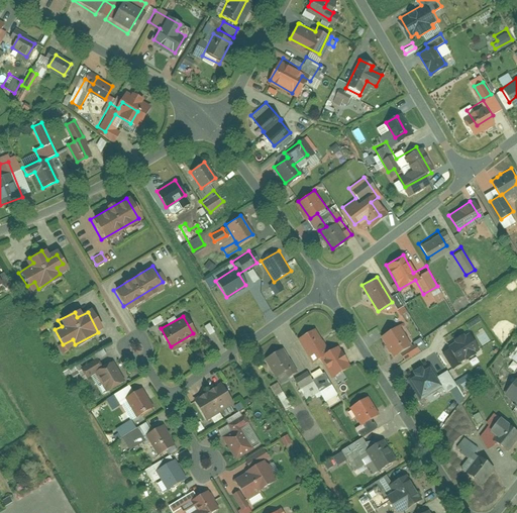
[(379,333),(393,353),(406,343),(393,323),(379,333)]
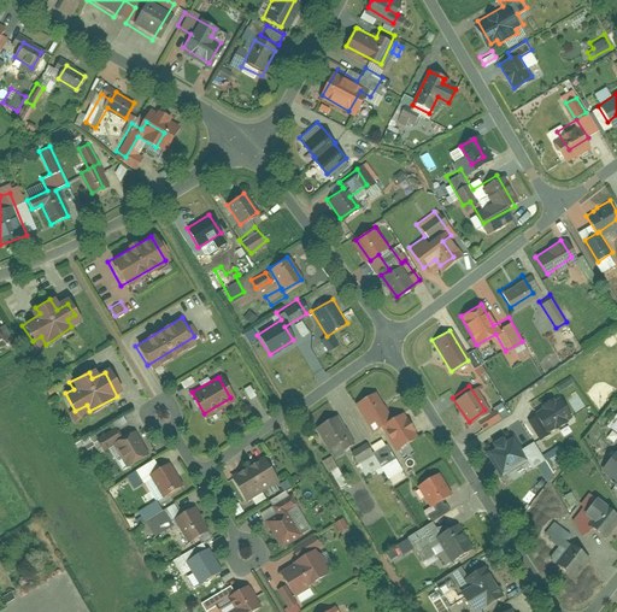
[(568,394),(576,410),(586,404),(577,388),(568,394)]
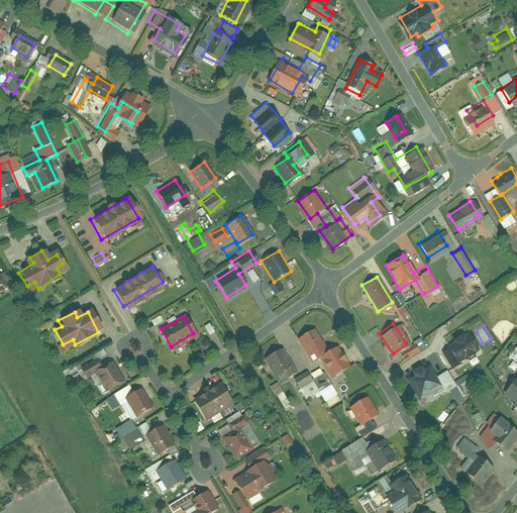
[(313,326),(296,336),(311,362),(320,356),(331,376),(348,365),(334,342),(326,347),(313,326)]
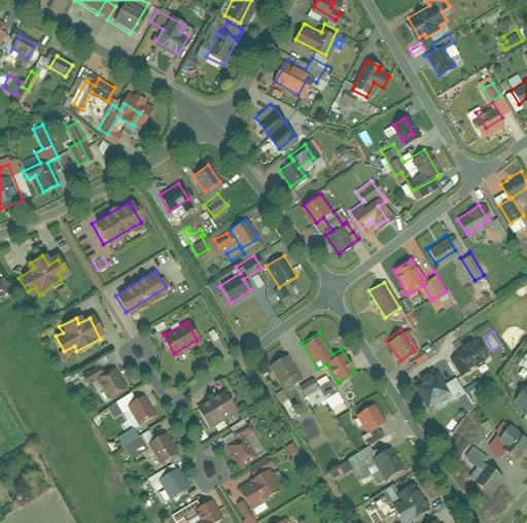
[(458,353),(451,356),(462,374),(470,372),(467,367),(491,355),(478,334),(455,347),(458,353)]
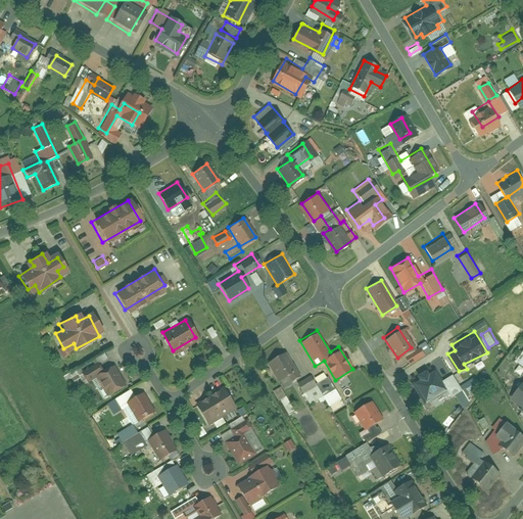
[(424,339),(418,343),(423,351),(429,347),(424,339)]
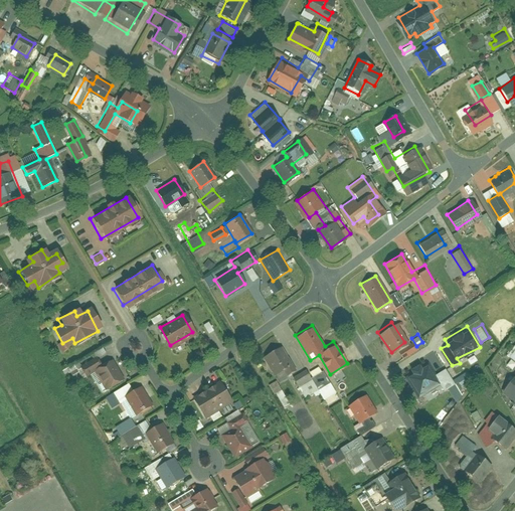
[(274,349),(261,358),(273,375),(286,366),(274,349)]
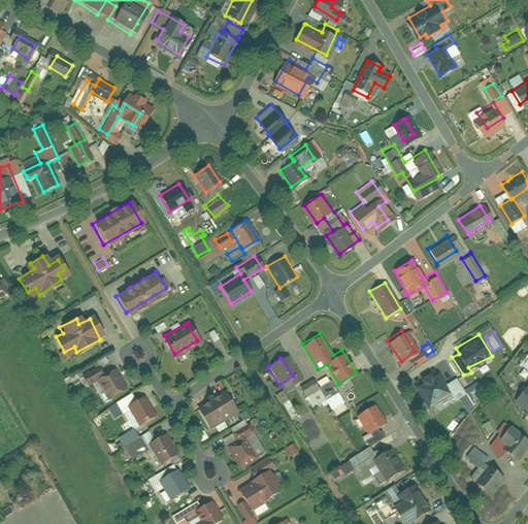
[(121,389),(109,372),(103,377),(97,367),(85,375),(89,383),(93,380),(106,399),(121,389)]
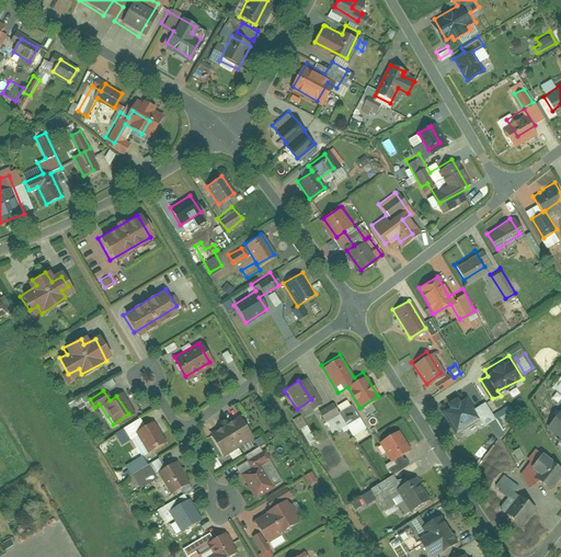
[(467,395),(438,410),(456,433),(480,419),(483,424),(496,419),(485,400),(474,406),(467,395)]
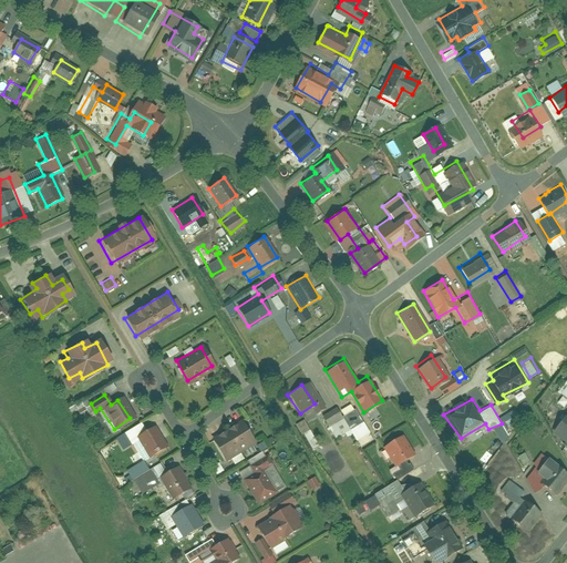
[(371,430),(356,405),(342,412),(337,402),(320,412),(333,437),(344,430),(347,433),(351,431),(356,439),(371,430)]
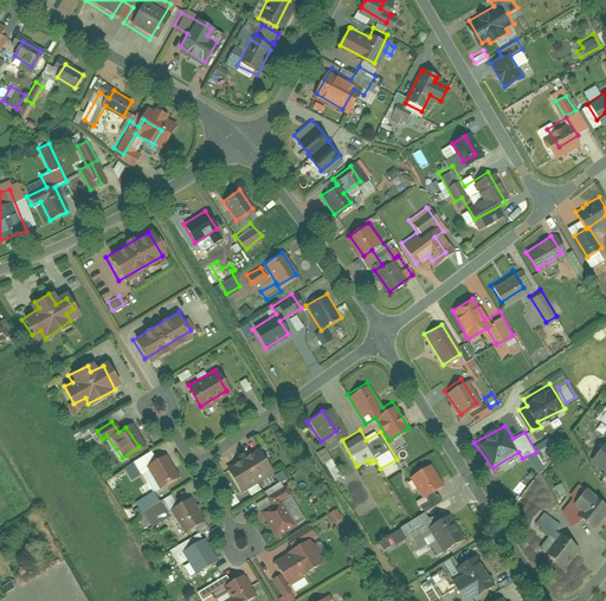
[(536,443),(543,452),(549,447),(542,438),(536,443)]
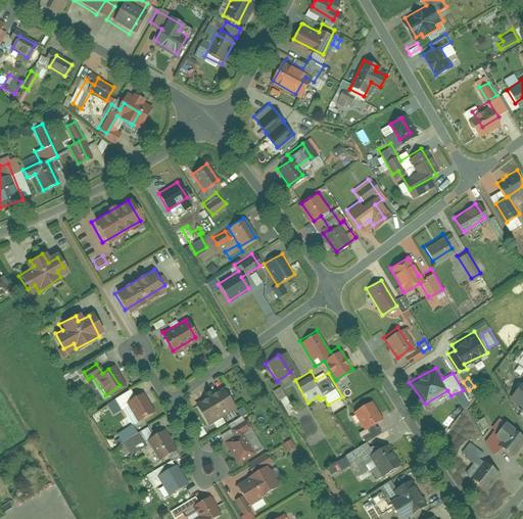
[(522,410),(521,413),(522,414),(522,379),(512,394),(522,402),(522,410)]
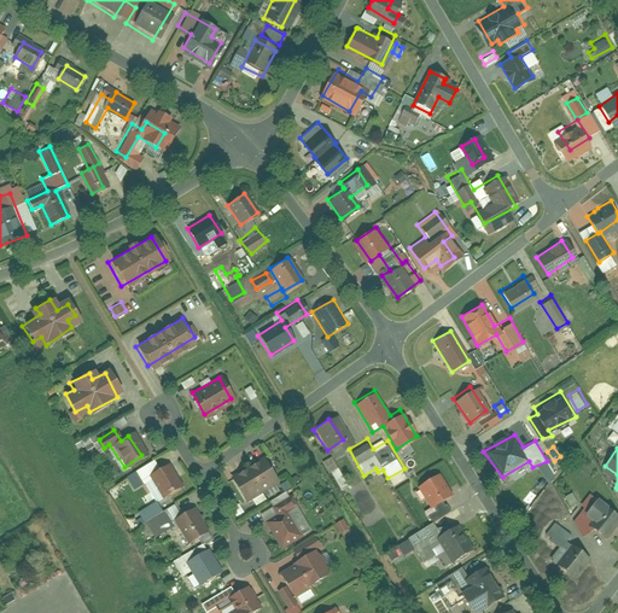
[(262,457),(228,474),(240,496),(273,479),(262,457)]
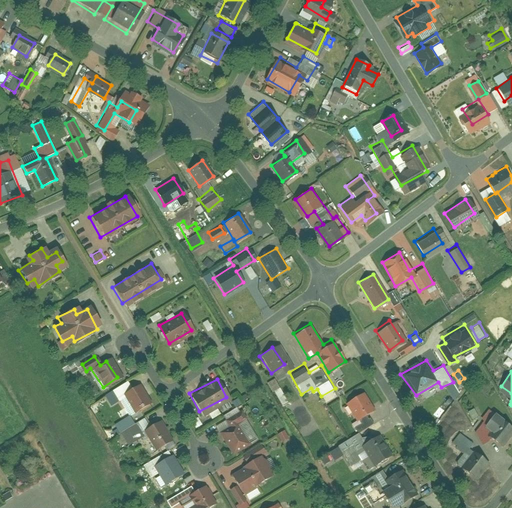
[(124,396),(133,412),(147,404),(135,385),(132,387),(128,380),(113,389),(119,399),(124,396)]
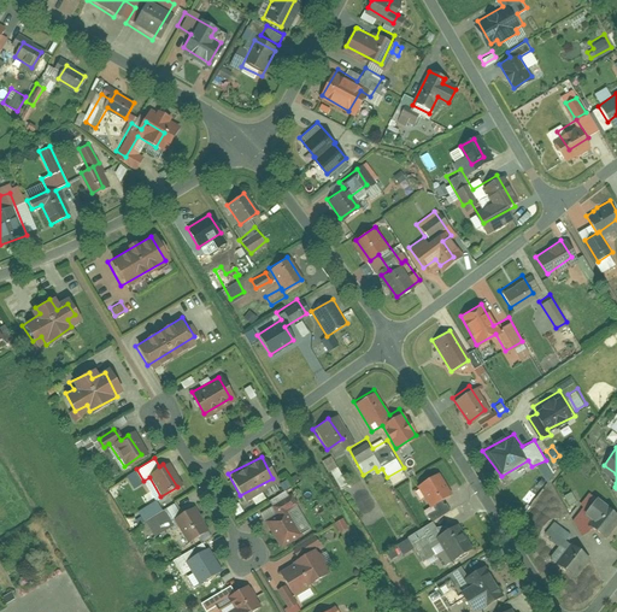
[(339,463),(330,469),(340,486),(350,481),(339,463)]
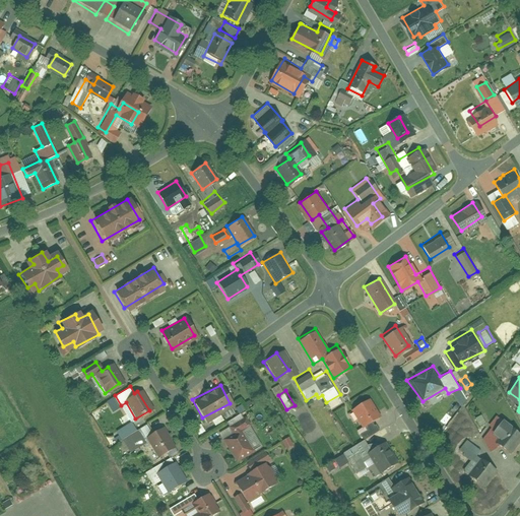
[(366,398),(350,407),(362,426),(360,428),(365,436),(378,427),(374,420),(378,417),(366,398)]
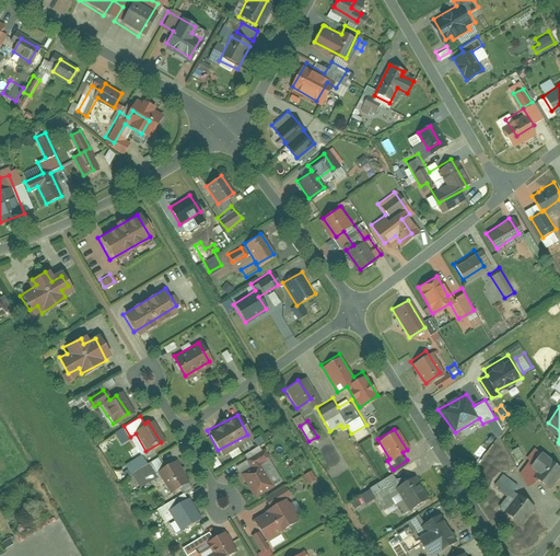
[(534,482),(546,490),(559,471),(559,462),(537,446),(525,462),(531,466),(523,476),(533,484),(534,482)]
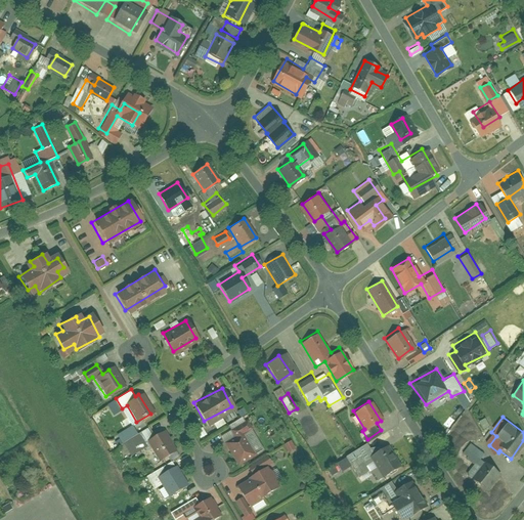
[(237,434),(224,443),(236,462),(254,450),(243,434),(250,430),(244,421),(233,428),(237,434)]
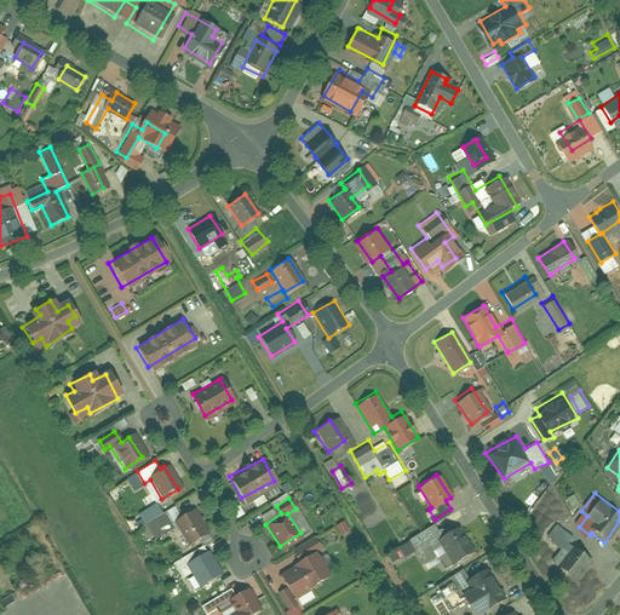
[(177,504),(147,522),(155,536),(173,524),(184,541),(206,527),(195,510),(184,516),(177,504)]
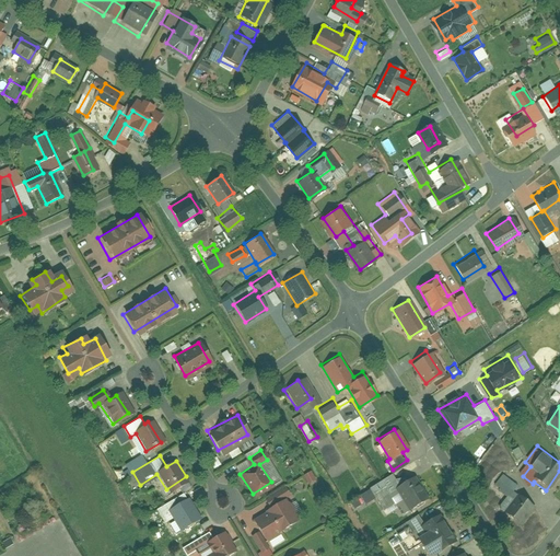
[(303,472),(308,482),(316,477),(311,467),(303,472)]
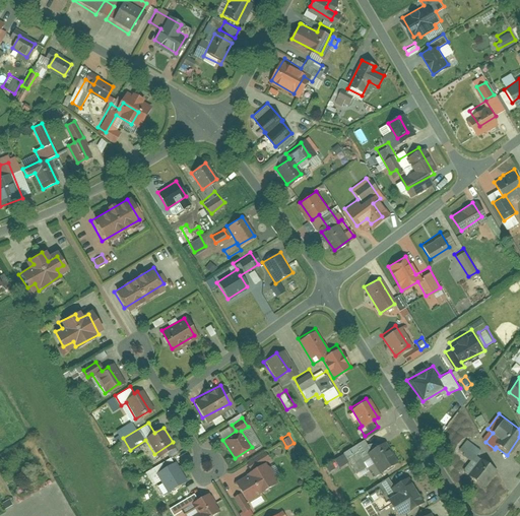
[(364,440),(338,458),(343,466),(352,459),(360,470),(370,463),(377,473),(398,459),(386,441),(372,451),(364,440)]
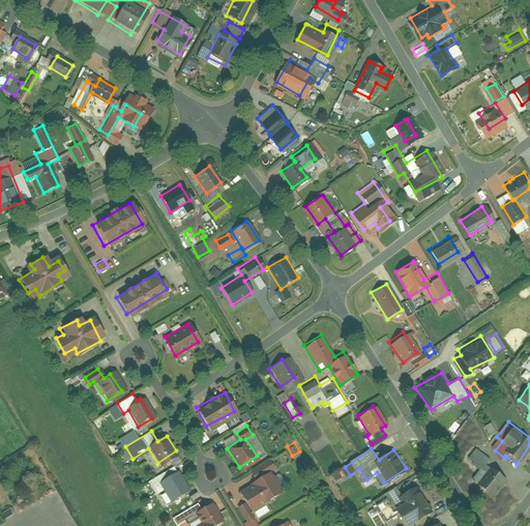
[(473,483),(490,496),(504,478),(486,465),(490,459),(476,449),(469,460),(476,465),(484,471),(473,483)]
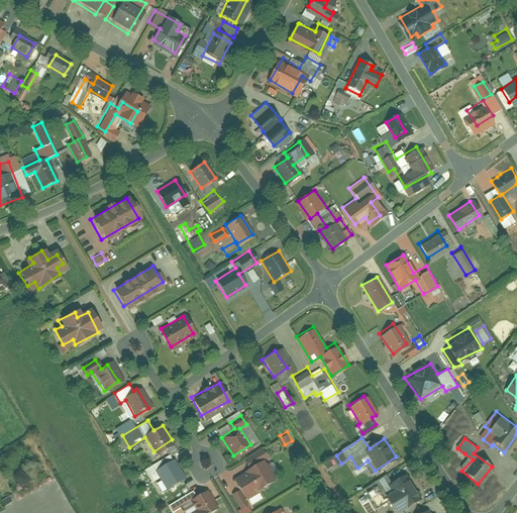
[(270,457),(263,448),(244,459),(249,469),(235,478),(247,496),(269,483),(257,466),(270,457)]
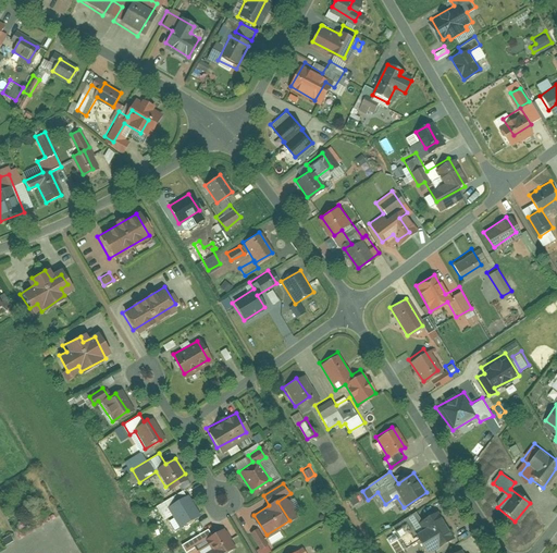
[(175,493),(153,507),(163,523),(177,514),(183,524),(198,514),(188,499),(182,503),(175,493)]
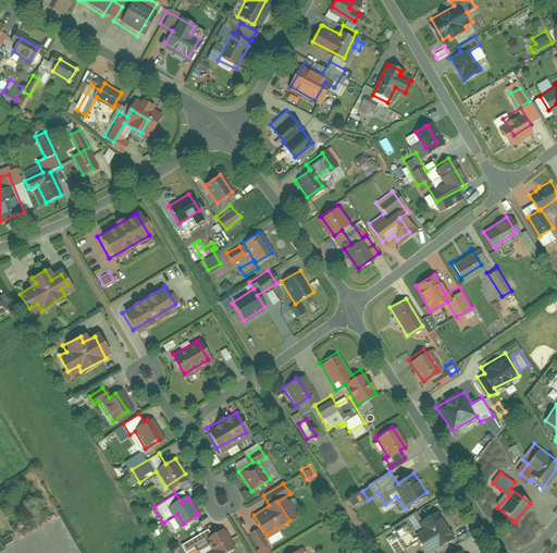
[(399,526),(412,545),(423,539),(432,552),(455,537),(438,512),(423,521),(418,513),(399,526)]
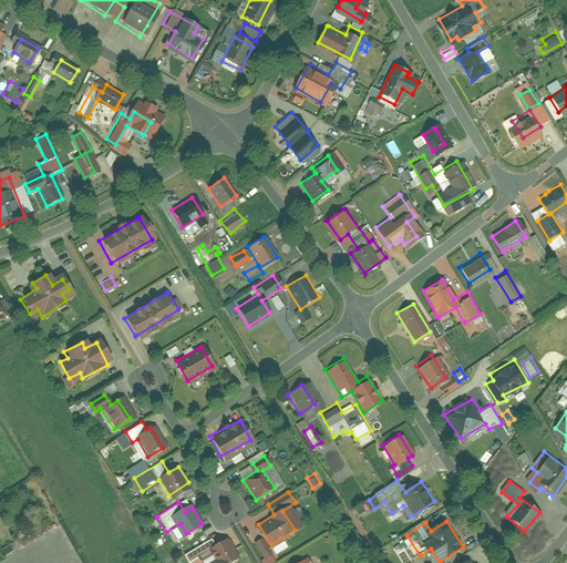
[(224,562),(227,561),(213,535),(184,552),(189,562),(198,556),(202,562),(224,562)]
